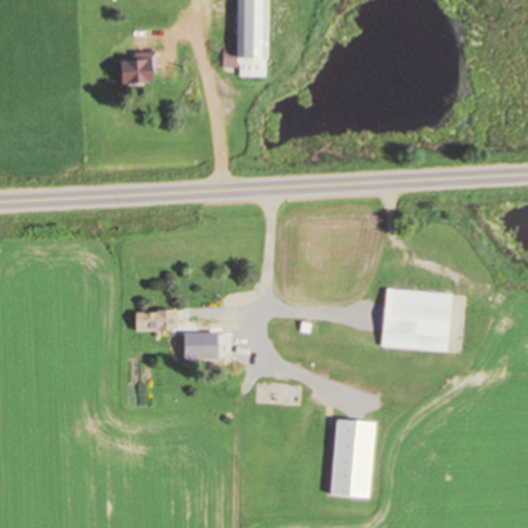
[(264,77),(265,0),(234,0),(234,57),(223,56),(223,67),(238,67),(238,76),(264,77)]
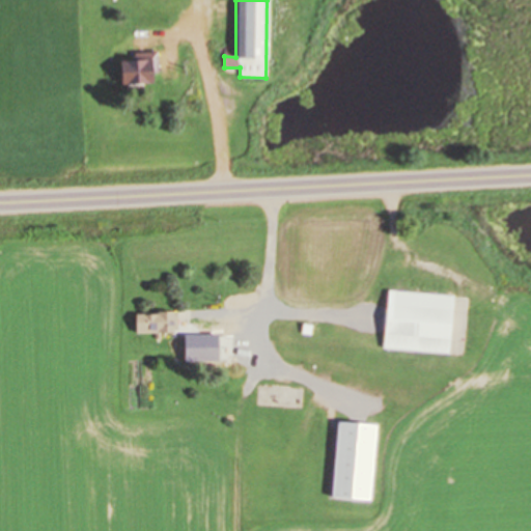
[(154,57),(118,57),(118,83),(154,83),(154,57)]
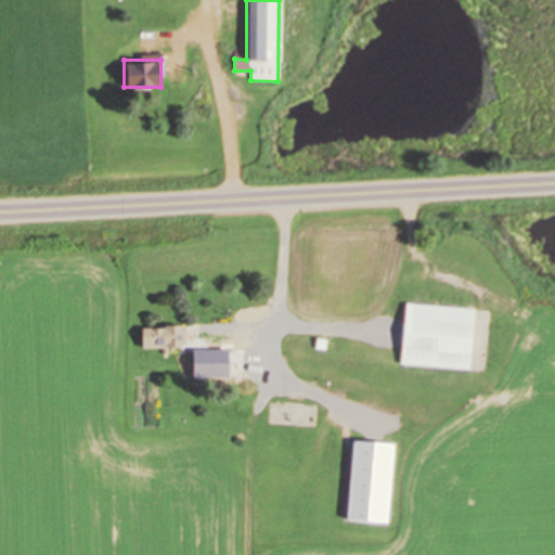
[(469,370),(474,308),(405,304),(404,321),(307,314),(305,340),(401,348),(399,365),(469,370)]
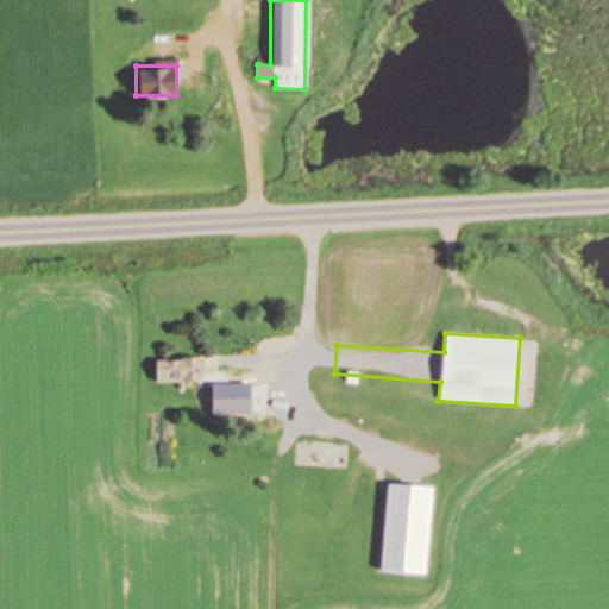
[(202,359),(154,359),(154,382),(202,382),(202,359)]
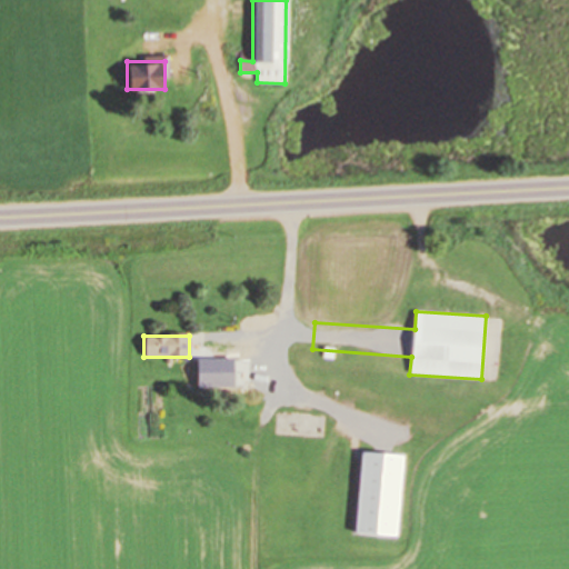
[(397,537),(402,455),(359,452),(353,533),(397,537)]
